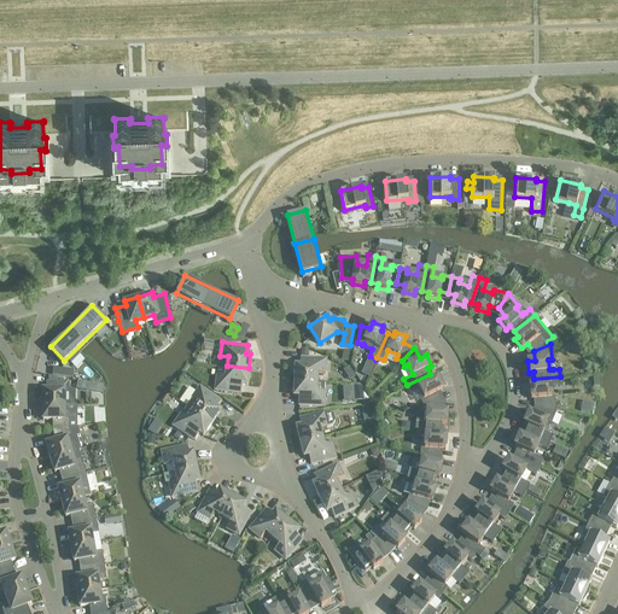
[(296,364),(295,379),(316,380),(316,372),(325,372),(326,357),(301,356),(299,364),(296,364)]
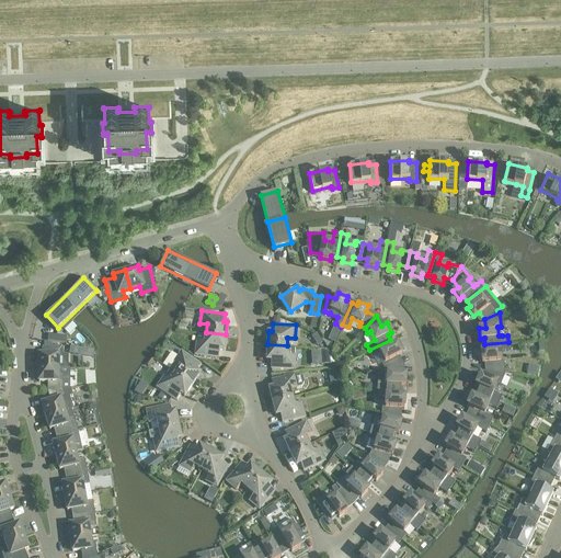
[(48,339),(66,341),(67,333),(48,332),(48,339)]
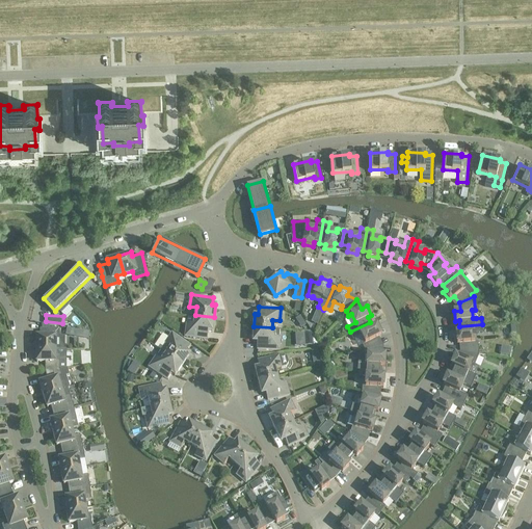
[(214,317),(195,315),(194,322),(187,321),(186,334),(208,337),(208,329),(212,329),(214,317)]
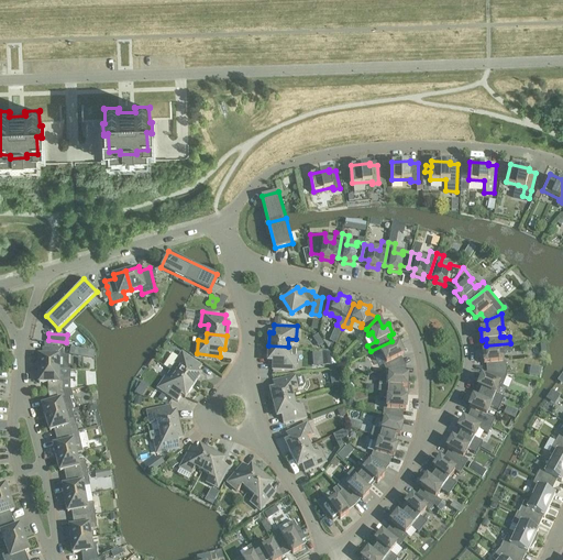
[(383,363),(386,369),(401,365),(397,357),(403,353),(398,344),(395,347),(392,341),(371,351),(374,358),(382,353),(386,362),(383,363)]
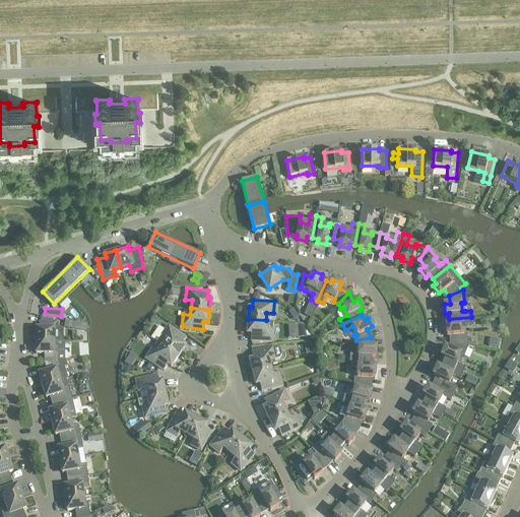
[(453,333),(454,342),(468,344),(467,332),(464,332),(463,324),(466,323),(471,323),(471,317),(449,319),(450,324),(446,325),(447,334),(453,333)]
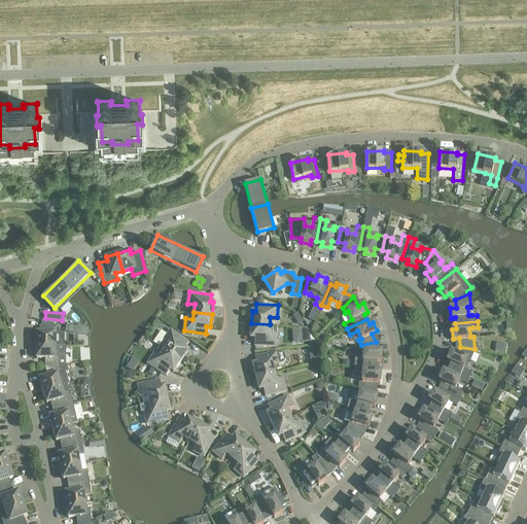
[(270,324),(251,323),(251,337),(254,337),(254,344),(276,344),(277,333),(270,333),(270,324)]
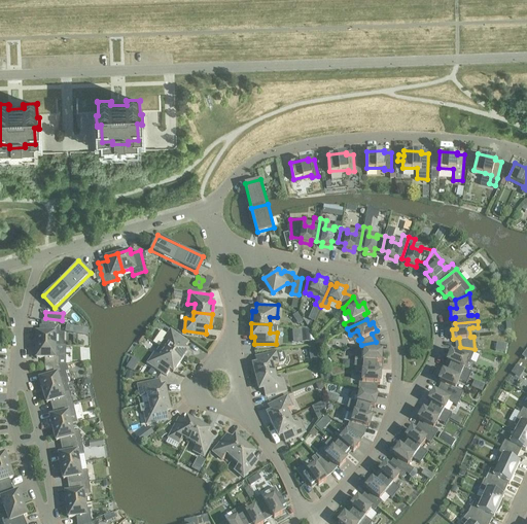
[(39,324),(39,332),(36,332),(36,344),(55,344),(55,337),(59,337),(59,324),(39,324)]
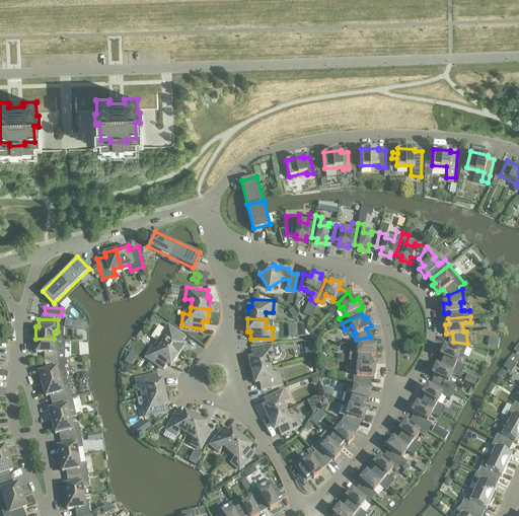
[(168,323),(157,340),(177,354),(184,344),(181,342),(186,336),(168,323)]
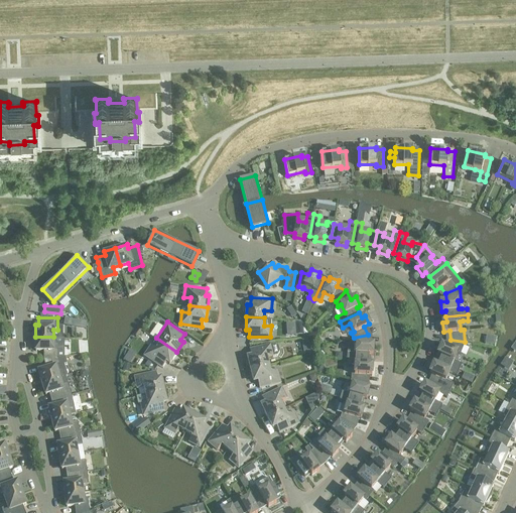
[(348,351),(347,357),(369,359),(369,353),(373,353),(373,344),(367,344),(368,335),(354,338),(348,339),(348,343),(350,343),(349,351),(348,351)]
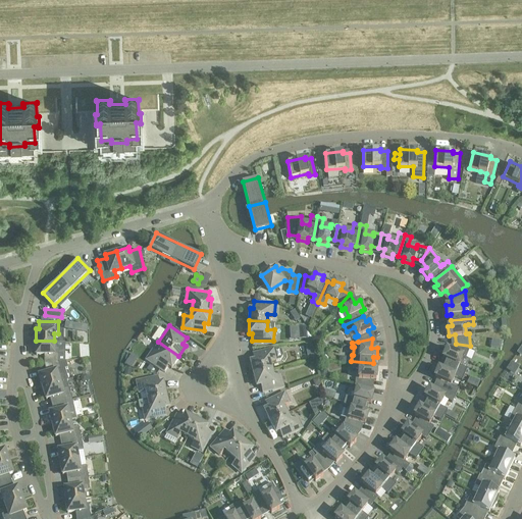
[(44,353),(44,362),(58,360),(58,347),(54,347),(54,341),(36,341),(36,353),(44,353)]
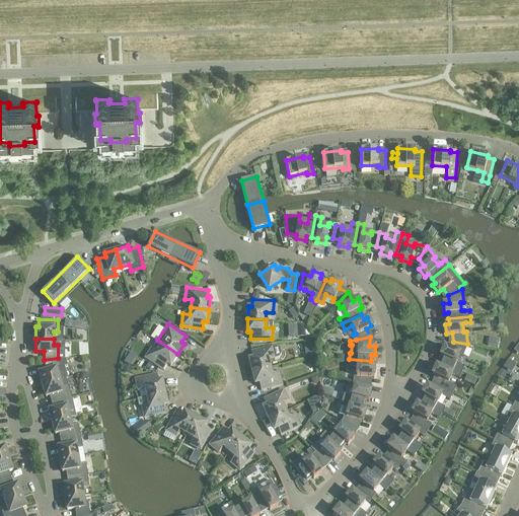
[(177,354),(157,340),(146,356),(163,368),(167,362),(170,364),(177,354)]
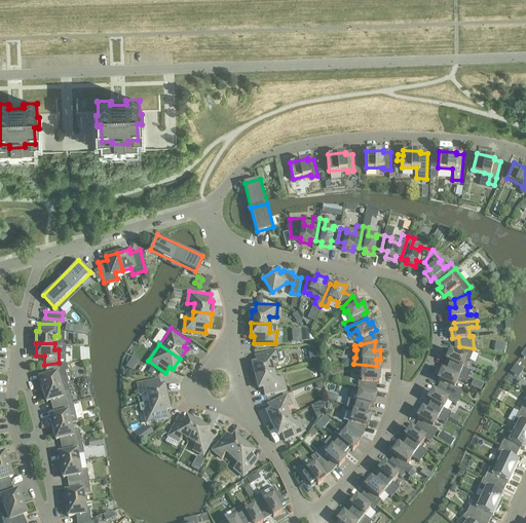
[(450,362),(448,367),(468,375),(471,370),(462,366),(466,358),(468,359),(474,348),(459,346),(456,353),(450,351),(446,360),(450,362)]
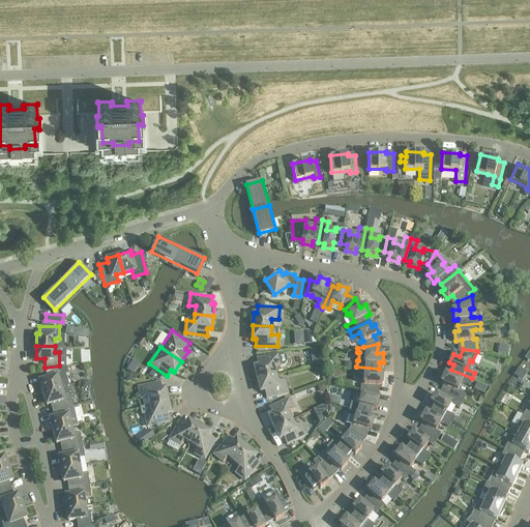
[(282,351),(277,352),(257,358),(258,364),(255,366),(258,378),(275,374),(273,366),(285,363),(287,359),(286,354),(282,351)]
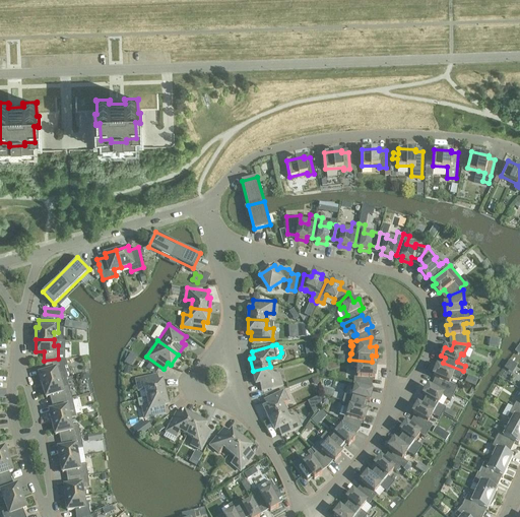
[(39,373),(43,384),(66,377),(68,377),(65,366),(67,365),(66,358),(58,359),(44,361),(47,370),(39,373)]
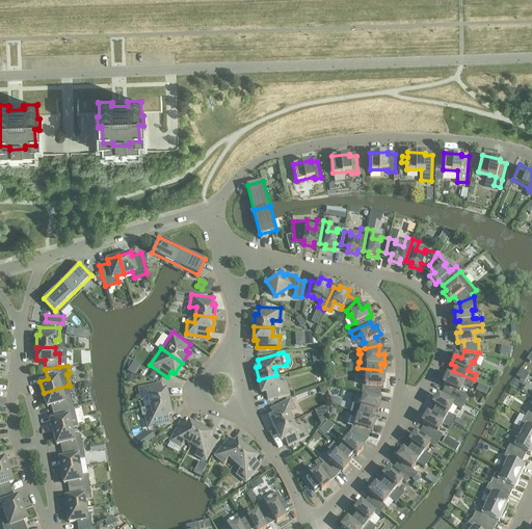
[(363,384),(362,390),(376,392),(377,386),(383,386),(383,375),(379,375),(380,370),(357,368),(357,375),(366,375),(366,385),(363,384)]
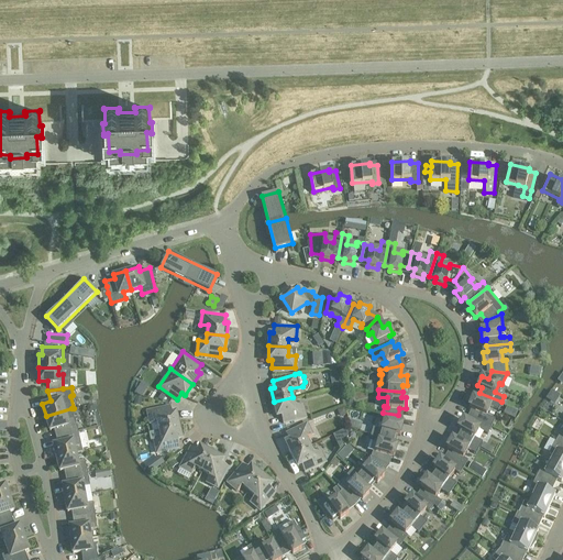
[(473,396),(468,406),(475,408),(472,415),(492,425),(501,402),(479,393),(477,398),(473,396)]
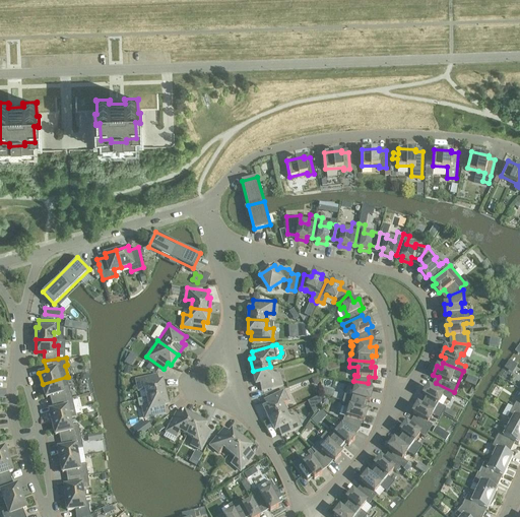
[(270,367),(253,371),(256,383),(260,382),(261,389),(282,383),(279,372),(272,374),(270,367)]
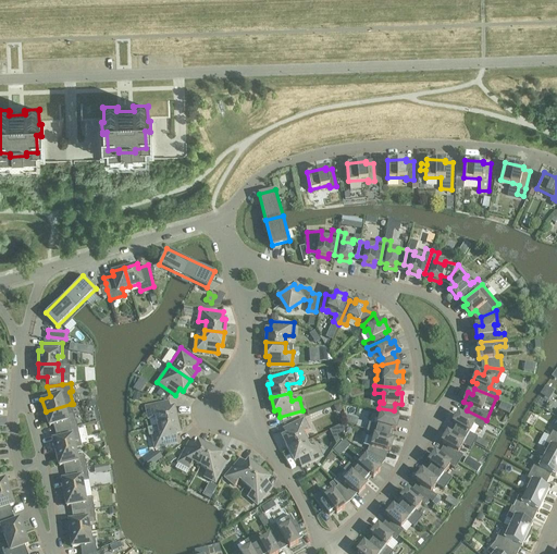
[(151,426),(158,425),(176,420),(174,407),(170,407),(169,401),(146,405),(151,426)]
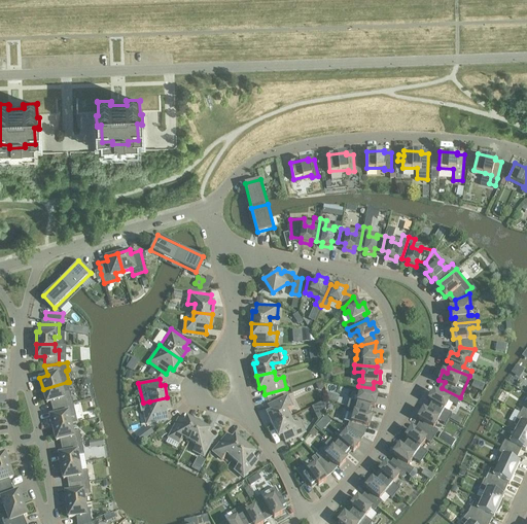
[(50,400),(53,407),(73,402),(67,382),(43,389),(46,402),(50,400)]
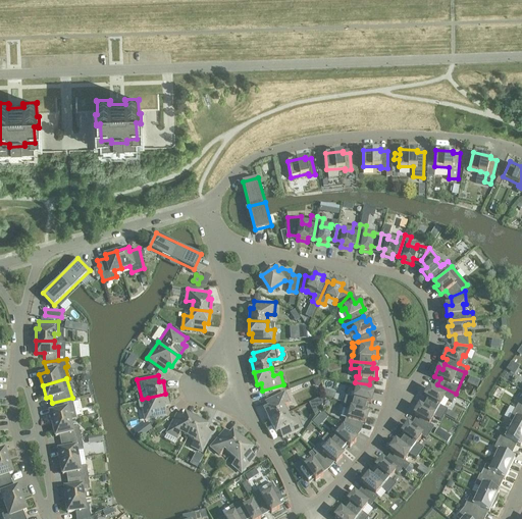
[(346,394),(345,400),(365,406),(367,401),(371,402),(373,393),(367,391),(369,384),(355,382),(354,387),(357,388),(354,397),(346,394)]
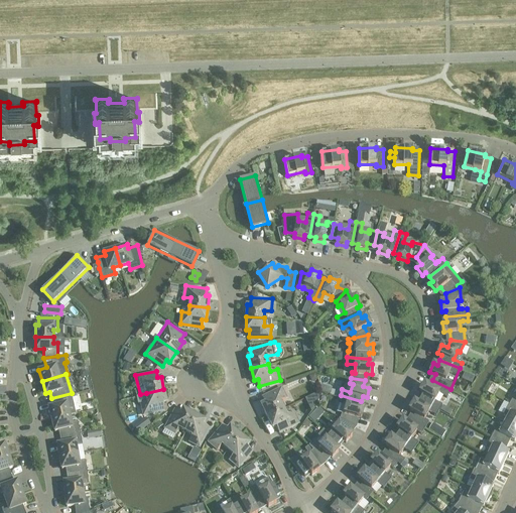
[(423,393),(420,398),(439,408),(442,403),(434,399),(439,391),(446,396),(450,389),(432,380),(429,386),(424,383),(419,391),(423,393)]
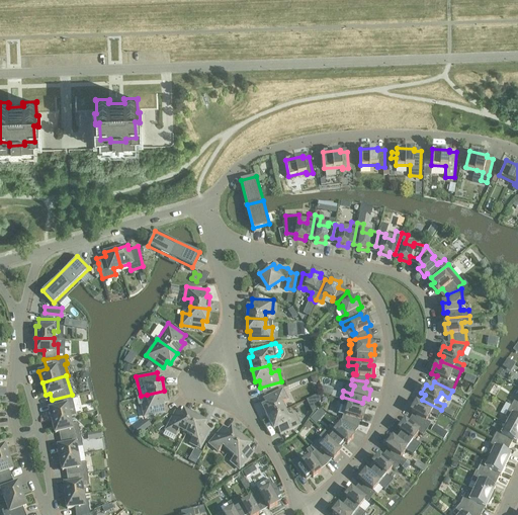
[(263,405),(268,416),(284,409),(281,402),(287,399),(282,389),(263,398),(266,404),(263,405)]
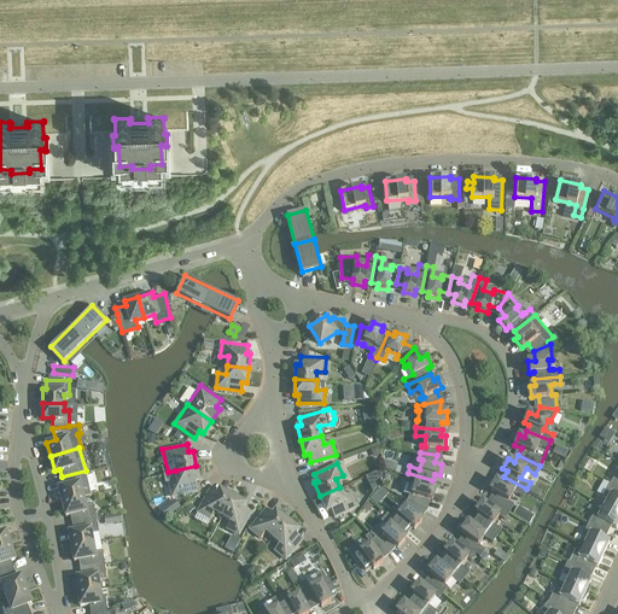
[(196,466),(175,471),(178,479),(169,480),(173,495),(197,489),(196,480),(199,480),(196,466)]
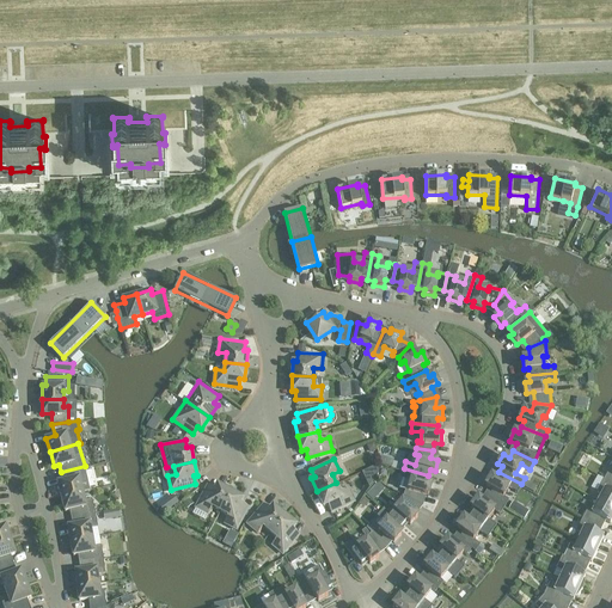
[(59,481),(62,496),(83,490),(80,481),(87,479),(85,466),(61,472),(62,480),(59,481)]
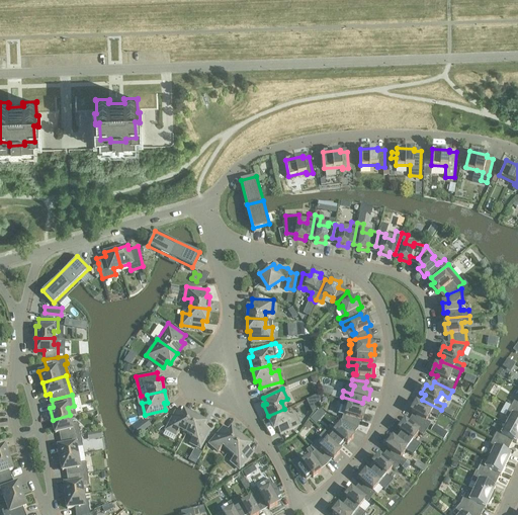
[(343,413),(341,418),(354,425),(356,417),(362,419),(365,410),(361,409),(362,403),(342,397),(340,403),(348,406),(346,414),(343,413)]
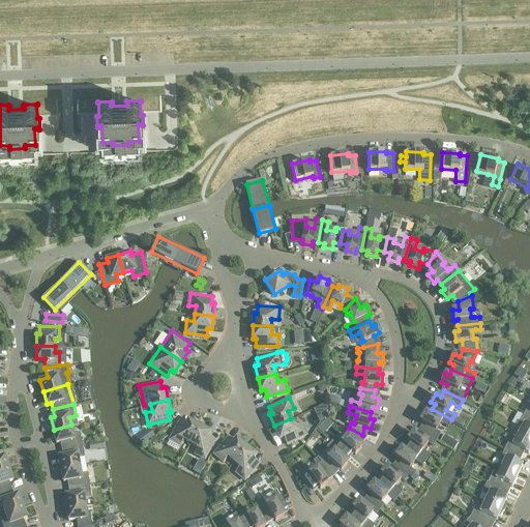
[(427,423),(422,429),(437,438),(441,431),(436,429),(440,421),(448,426),(451,419),(432,409),(429,413),(425,412),(420,420),(427,423)]
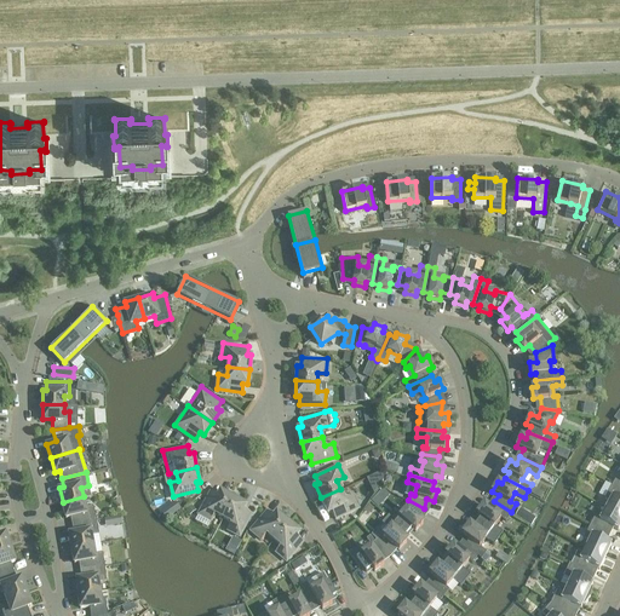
[(609,500),(606,506),(619,513),(619,488),(612,483),(604,496),(609,500)]
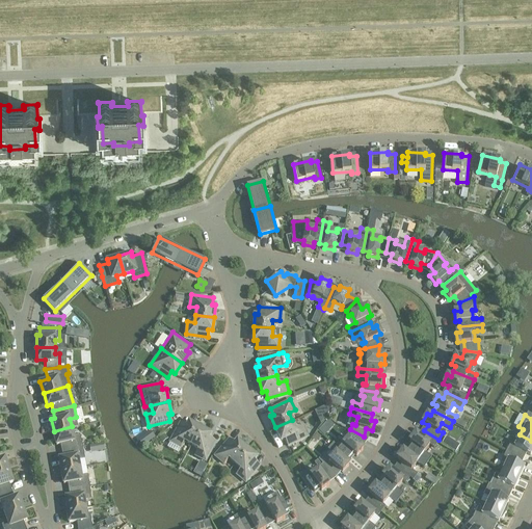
[(292,420),(275,427),(282,440),(285,438),(288,444),(308,434),(302,424),(295,427),(292,420)]
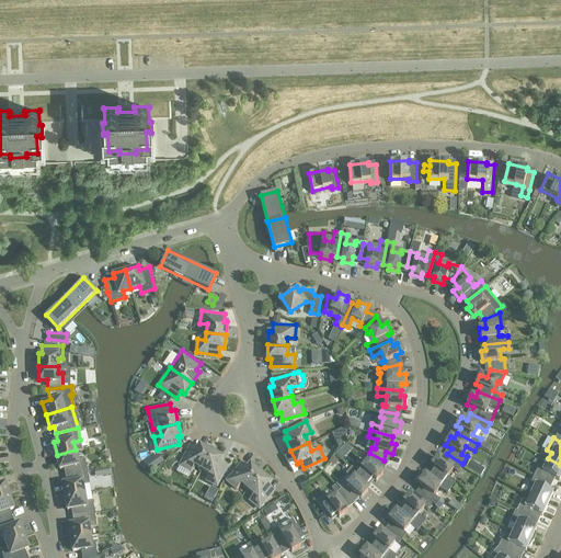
[(195,464),(202,467),(212,451),(199,444),(197,447),(191,444),(180,464),(191,470),(195,464)]
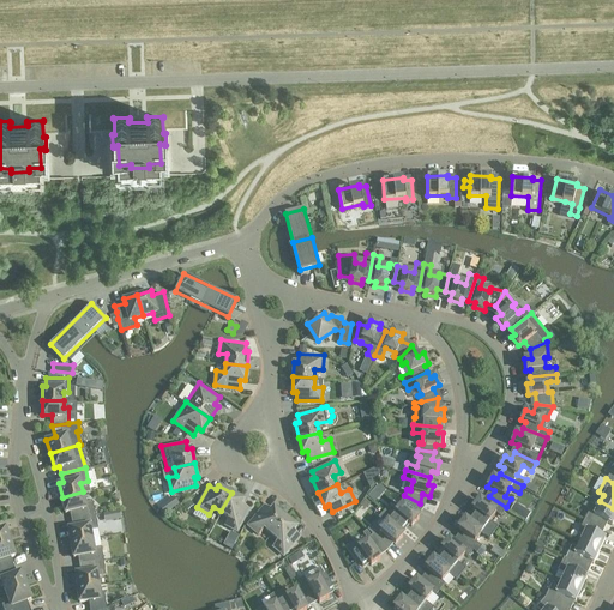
[(70,509),(71,518),(96,513),(92,499),(85,501),(83,491),(62,497),(65,511),(70,509)]
